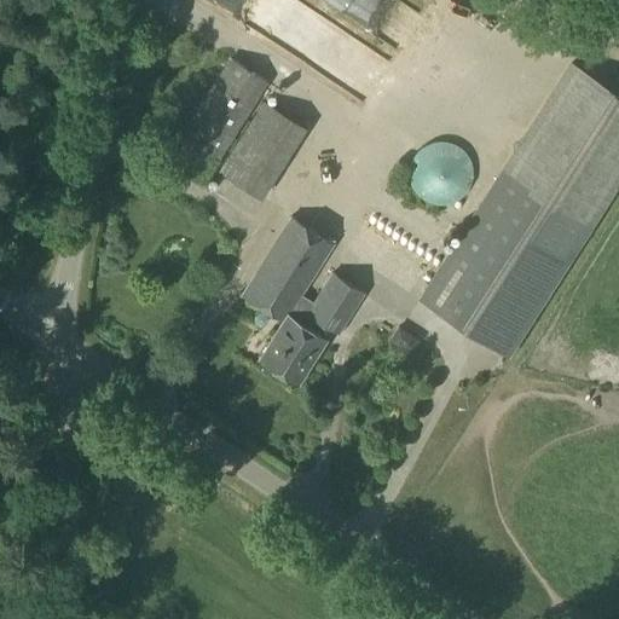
[(276,0),(259,29),(376,100),(395,69),(282,0),(276,0)]
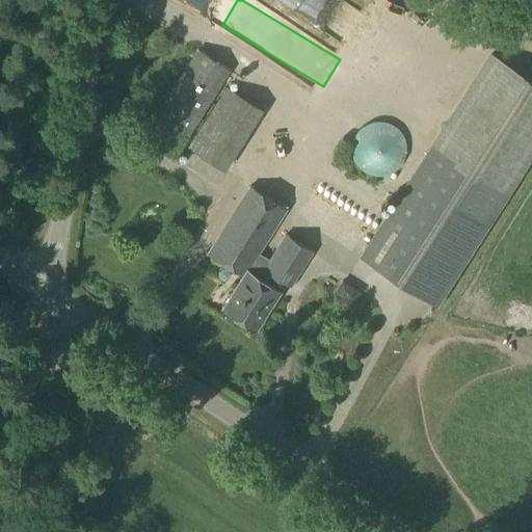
[(458,0),(429,0),(428,1),(443,17),(460,1),(458,0)]
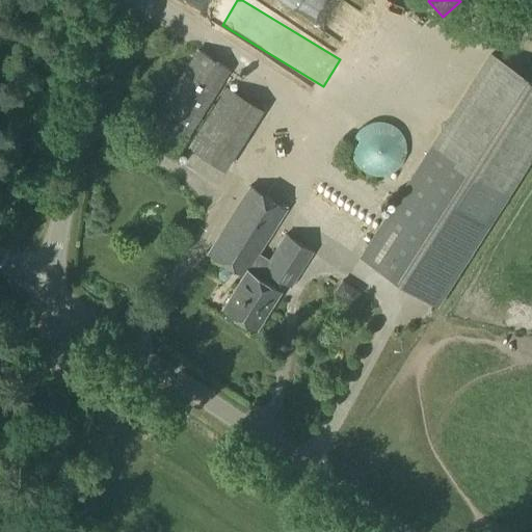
[(174,158),(229,71),(197,51),(141,138),(174,158)]
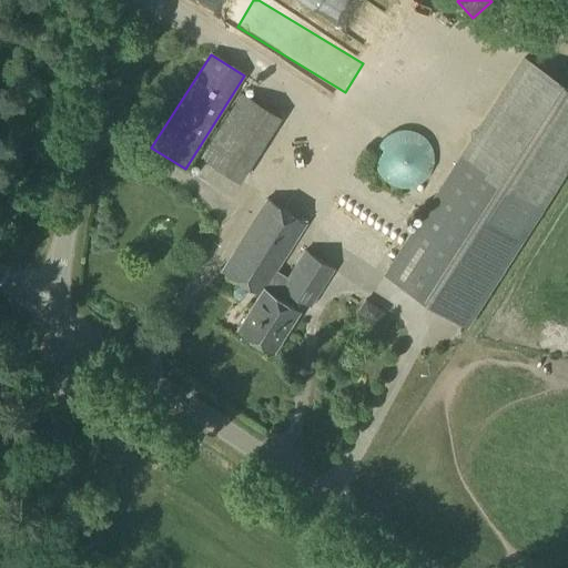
[(463,328),(539,212),(567,169),(567,90),(526,63),(384,277),(463,328)]
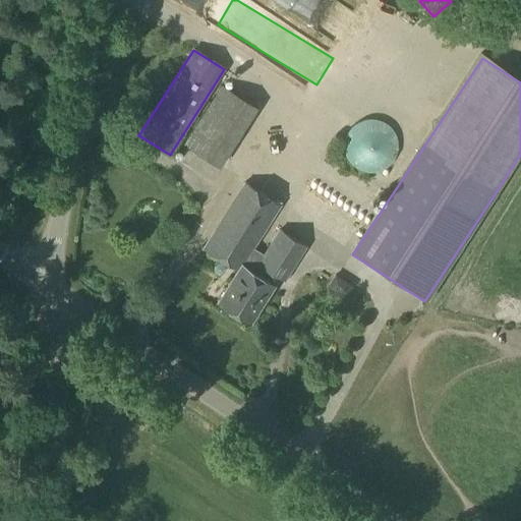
[(220,167),(257,108),(221,84),(183,143),(220,167)]
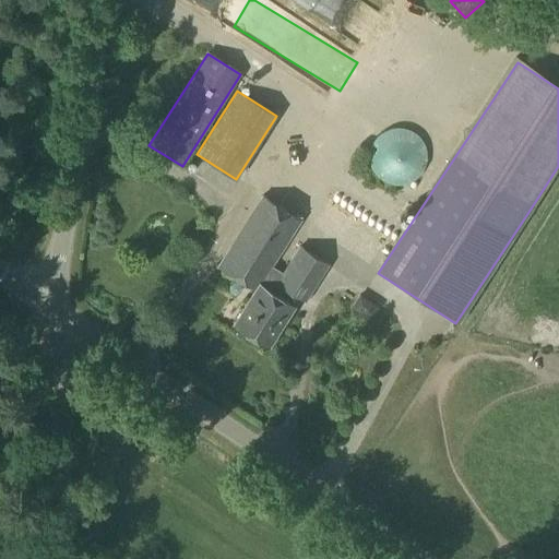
[(397,185),(402,185),(407,183),(412,182),(415,179),(419,176),(421,173),(425,168),(426,164),(427,158),(427,154),(426,149),(424,144),(421,140),(418,137),(414,133),(409,130),(405,129),(400,128),(394,128),(390,129),(384,131),(380,134),(377,138),(373,142),(371,146),(370,152),(369,156),(370,162),(371,166),(373,170),(376,175),(379,178),(383,181),(388,183),(392,185),(397,185)]
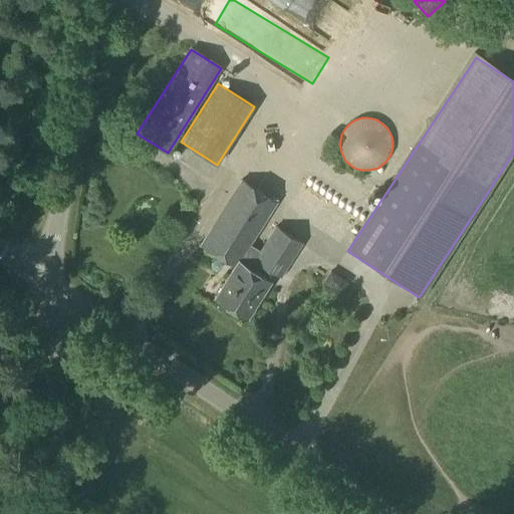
[(258,250),(249,244),(276,204),(241,181),(200,244),(235,267),(215,297),(246,318),(271,281),(255,272),(260,264),(281,277),(302,243),(275,226),(258,250)]
